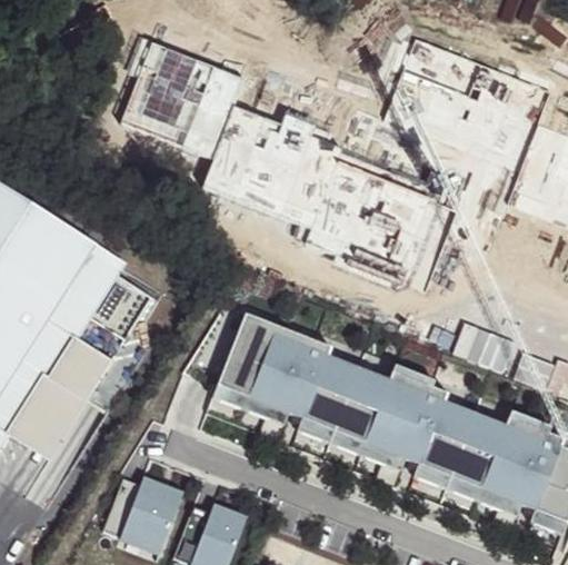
[(245,70),(147,31),(115,115),(215,159),(202,188),(427,289),(445,240),(485,256),(504,210),(567,239),(567,135),(541,122),(554,90),(414,33),(376,150),(237,100),(245,70)]
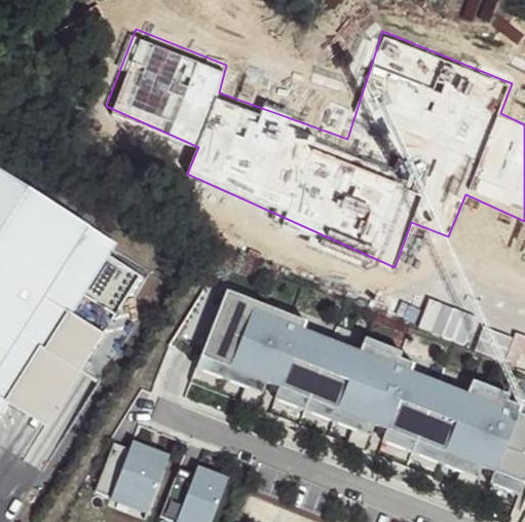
[(116,243),(0,166),(0,412),(8,400),(15,388),(44,345),(83,370),(109,331),(74,308),(116,243)]
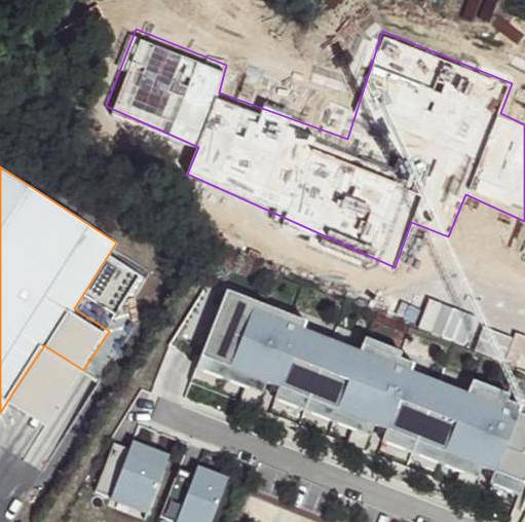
[(305,321),(226,289),(199,356),(249,374),(244,386),(238,399),(256,406),(265,381),(278,386),(357,416),(351,429),(346,441),(364,447),(373,422),(386,427),(463,457),(459,470),(454,482),(472,489),(481,464),(494,470),(524,481),(524,414),(518,411),(521,404),(471,383),(467,390),(411,369),(413,363),(362,342),(359,349),(302,328),(305,321)]
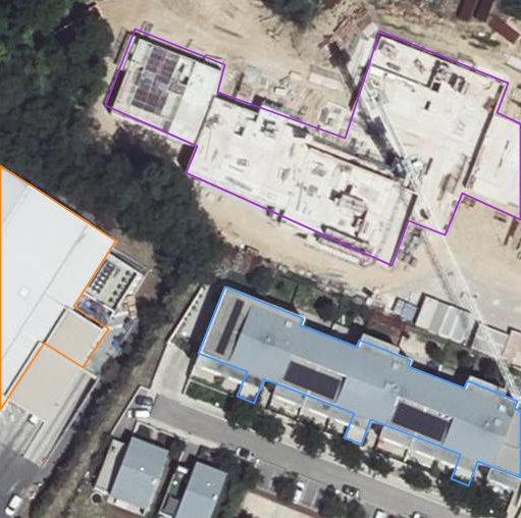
[(44,343),(15,385),(54,411),(83,367),(44,343)]
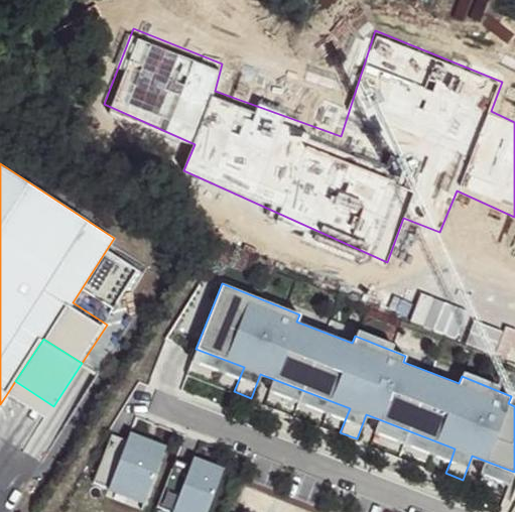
[(244,367),(196,349),(191,360),(239,379),(244,367)]
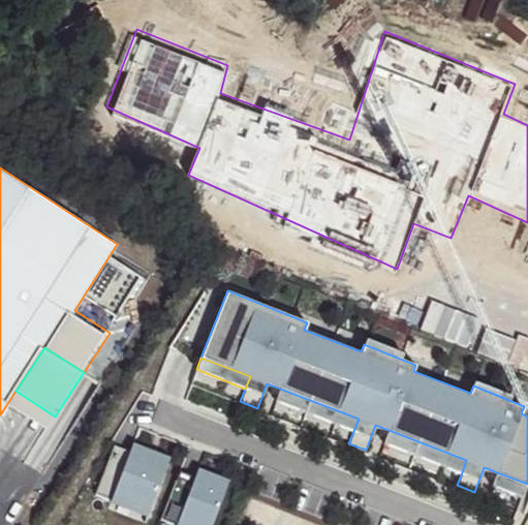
[(359,419),(280,389),(276,400),(353,431),(359,419)]
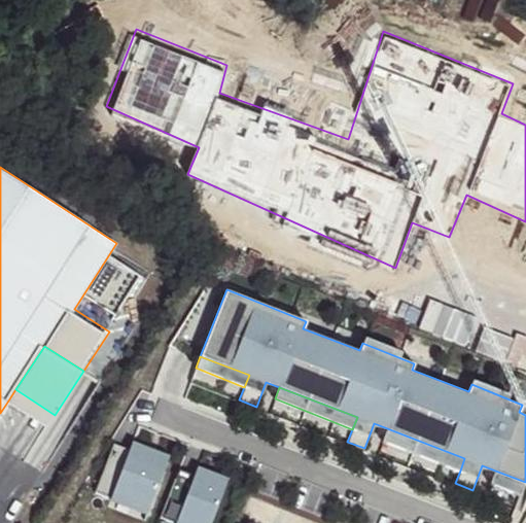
[(12,404),(8,401),(0,413),(4,416),(12,404)]
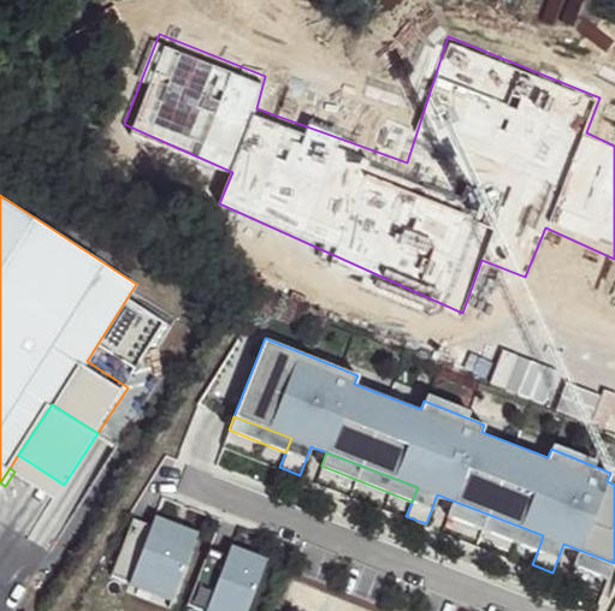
[(543,535),(453,500),(448,515),(538,550),(543,535)]
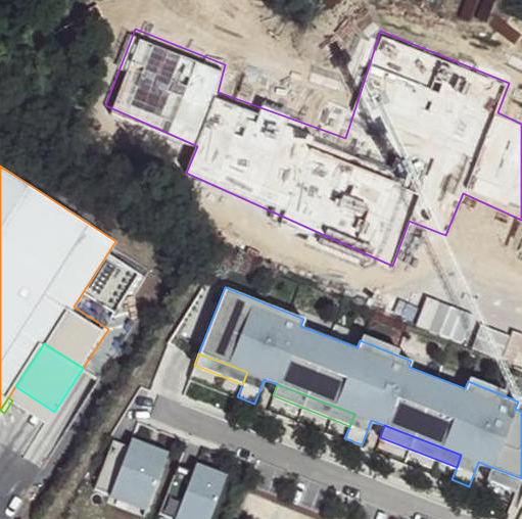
[(165,460),(113,439),(95,486),(109,492),(113,483),(150,498),(165,460)]
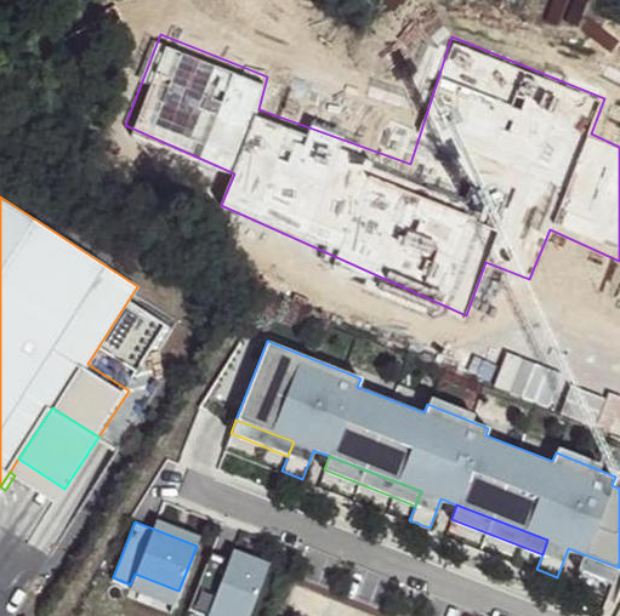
[(248,615),(266,572),(211,551),(189,608),(208,614),(212,604),(240,615),(248,615)]
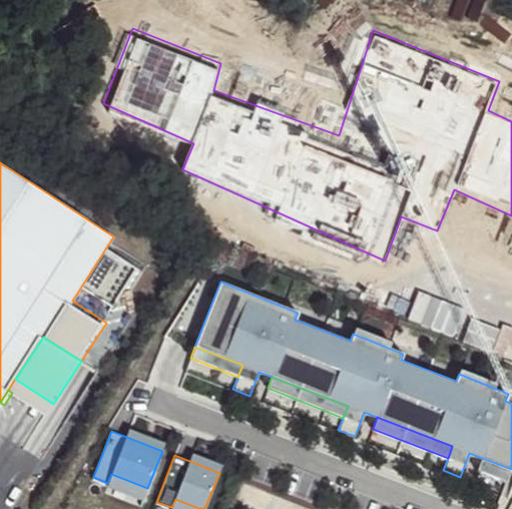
[(511,469),(482,458),(478,470),(506,481),(511,469)]
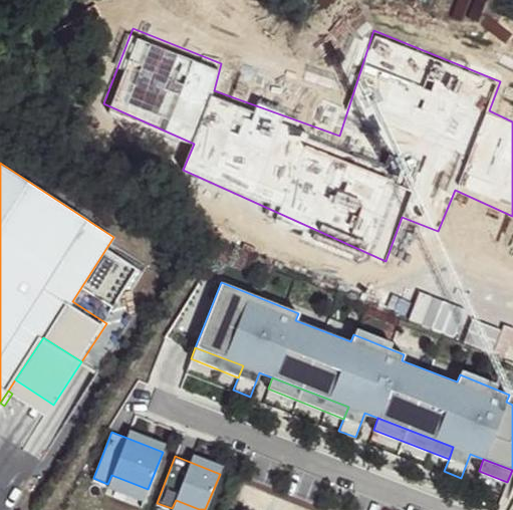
[(148,489),(111,475),(107,484),(145,498),(148,489)]
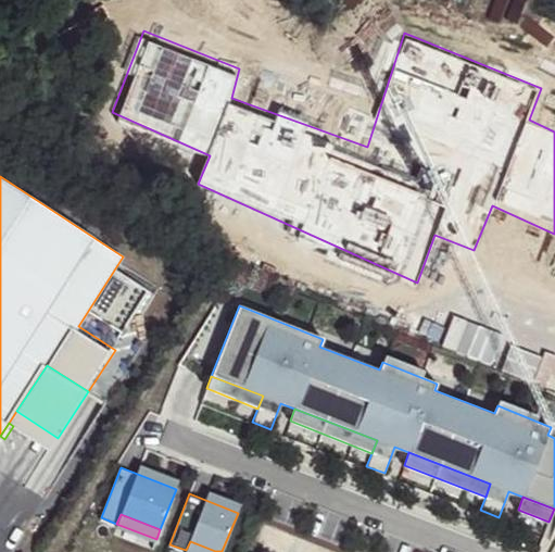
[(215,551),(190,541),(186,550),(190,551),(215,551)]
